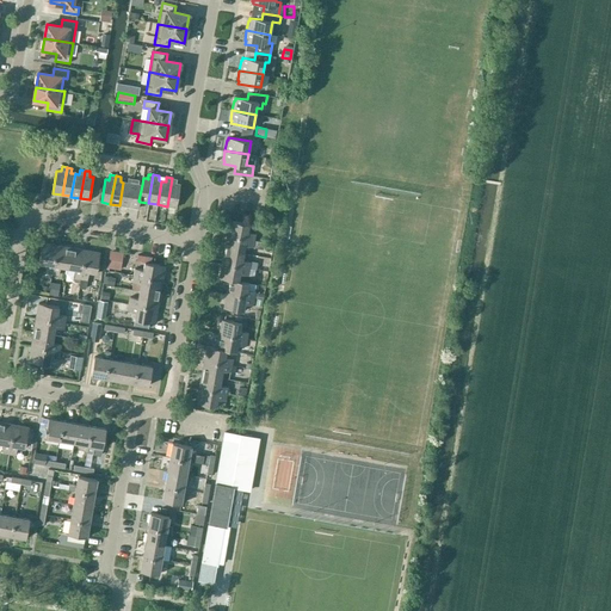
[(123,183),(119,205),(128,207),(134,179),(128,178),(127,183),(123,183)]
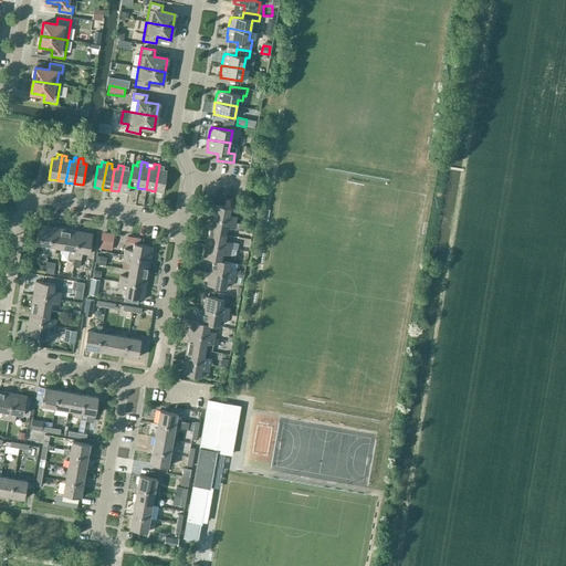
[(159,165),(155,191),(164,192),(167,171),(163,170),(164,166),(159,165)]
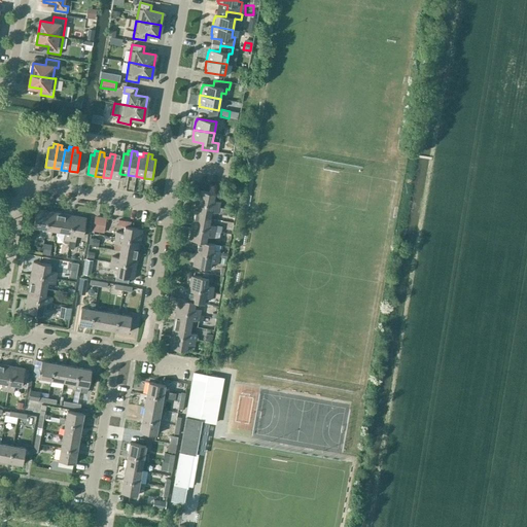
[(115,154),(110,178),(119,180),(120,174),(119,173),(123,160),(119,160),(119,155),(115,154)]
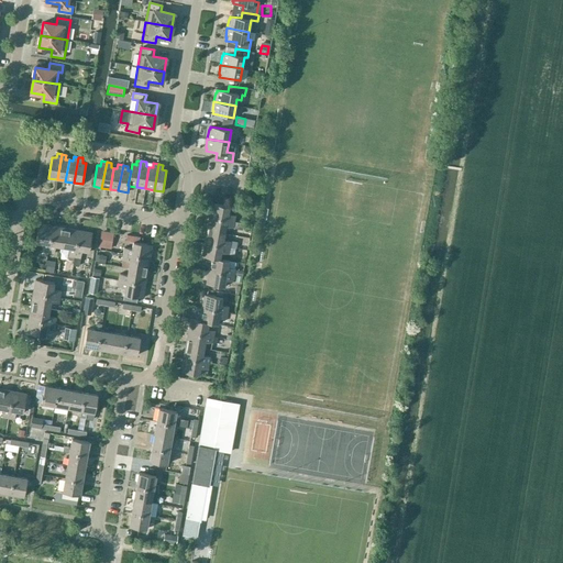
[(220,170),(218,181),(230,184),(232,172),(220,170)]
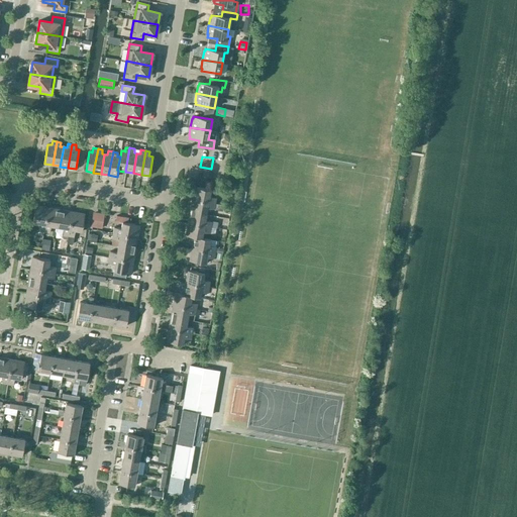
[(215,203),(216,197),(210,196),(211,190),(193,187),(191,199),(215,203)]
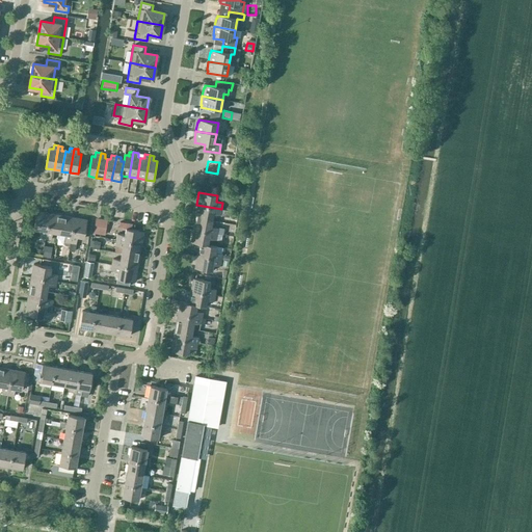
[(220,210),(221,209),(196,205),(194,217),(212,220),(213,213),(218,214),(218,215),(229,217),(230,211),(220,210)]
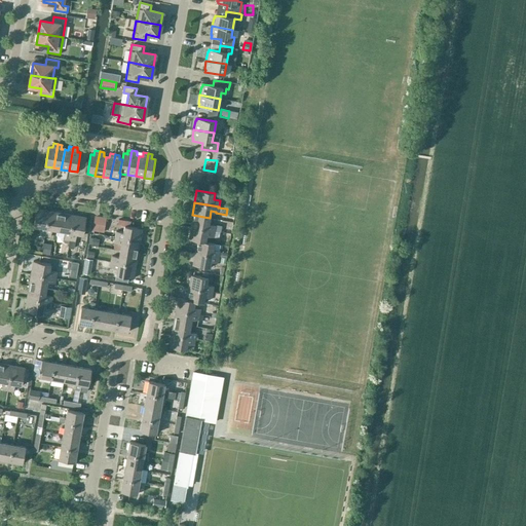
[(48,212),(47,212),(36,210),(33,227),(39,228),(38,235),(44,236),(48,212)]
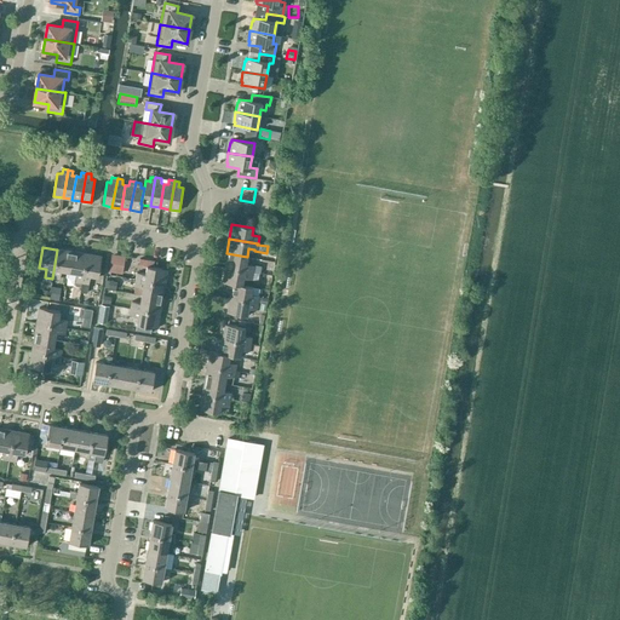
[(72,252),(70,252),(57,250),(52,279),(57,280),(59,271),(68,273),(72,252)]
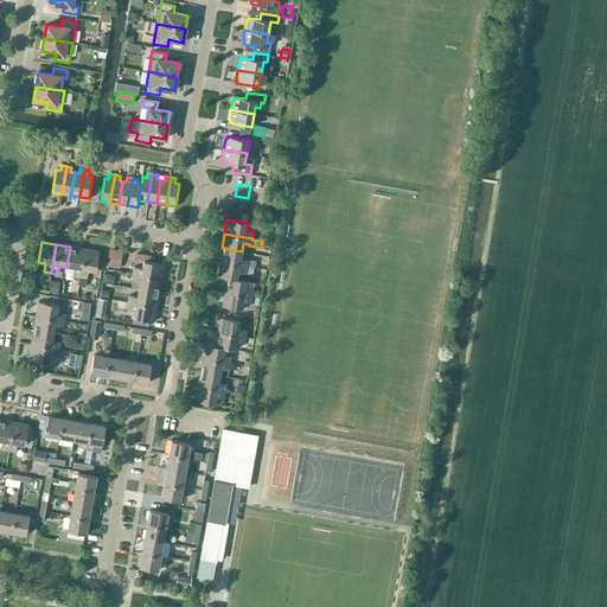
[(84,249),(83,249),(70,247),(66,267),(74,268),(72,276),(78,278),(84,249)]
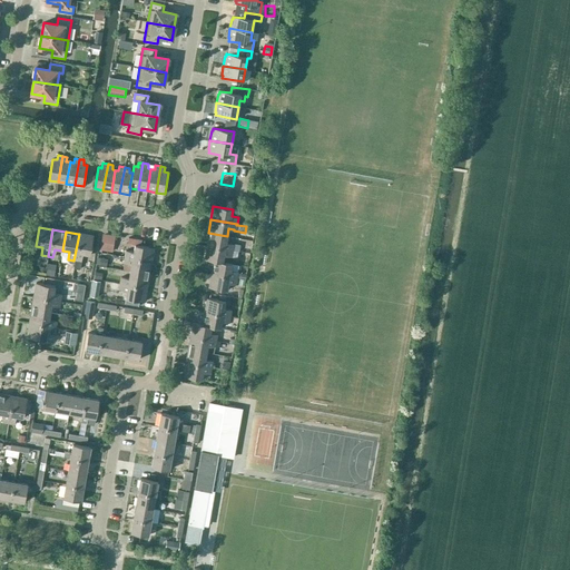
[(206,246),(232,251),(237,252),(238,252),(239,245),(233,244),(226,243),(227,236),(208,233),(206,246)]
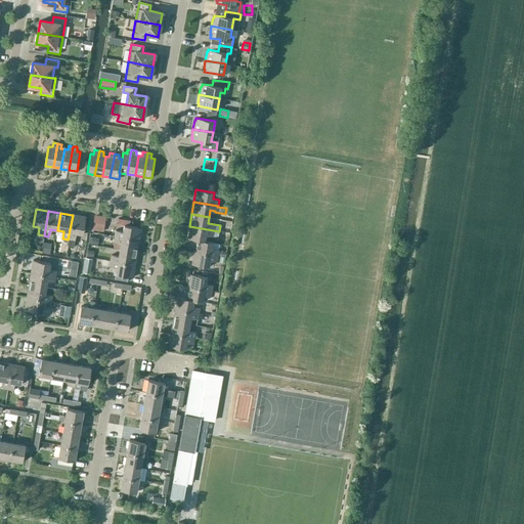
[(84,218),(73,215),(68,239),(68,243),(67,247),(72,248),(75,233),(81,234),(84,218)]
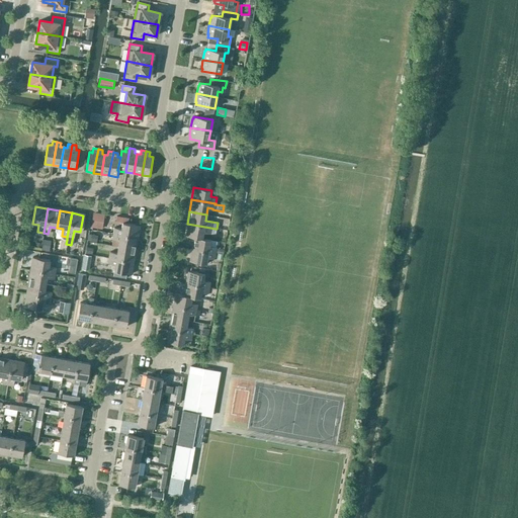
[(103,229),(106,216),(96,213),(96,217),(93,216),(92,224),(94,224),(94,227),(103,229)]
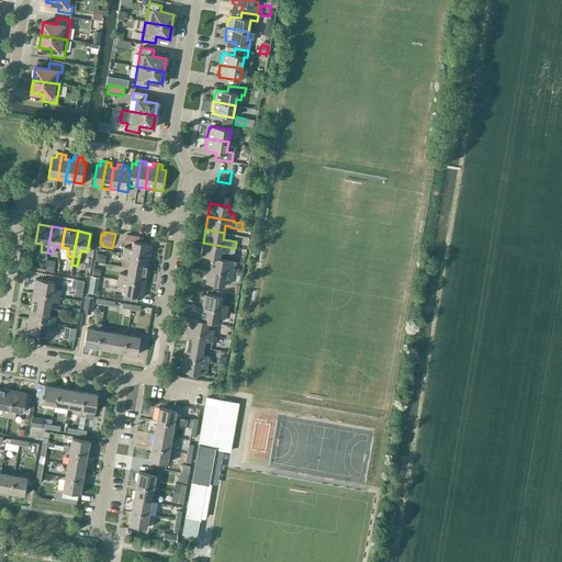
[(149,258),(152,244),(133,240),(131,248),(123,247),(122,254),(149,258)]
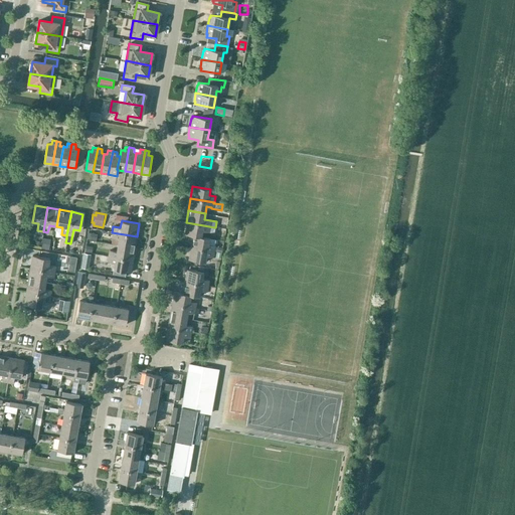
[(186,222),(184,234),(192,235),(201,237),(201,236),(202,230),(208,231),(214,232),(214,227),(209,226),(186,222)]
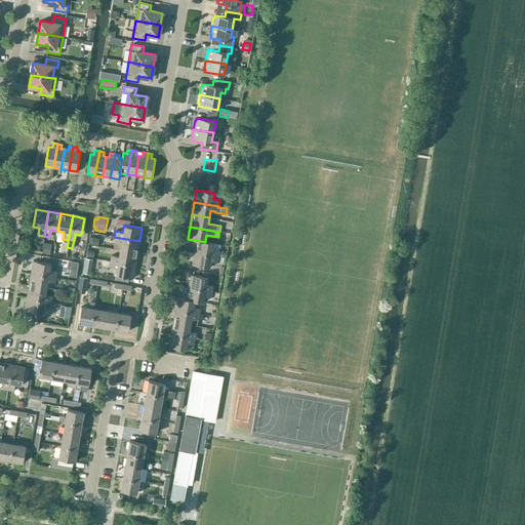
[(137,253),(139,241),(114,237),(113,242),(121,243),(119,250),(137,253)]
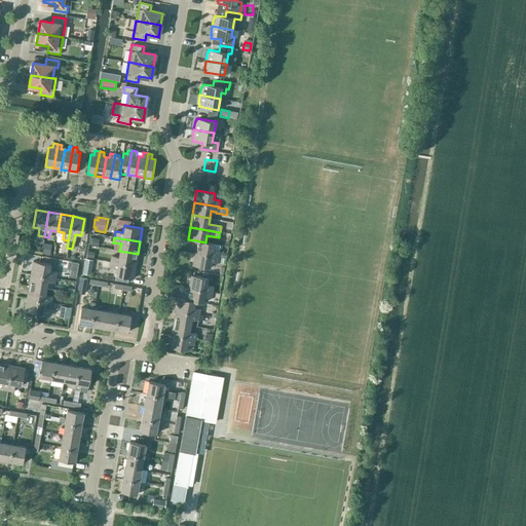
[(214,242),(205,241),(205,242),(196,240),(194,253),(218,257),(219,252),(219,251),(213,250),(214,242)]
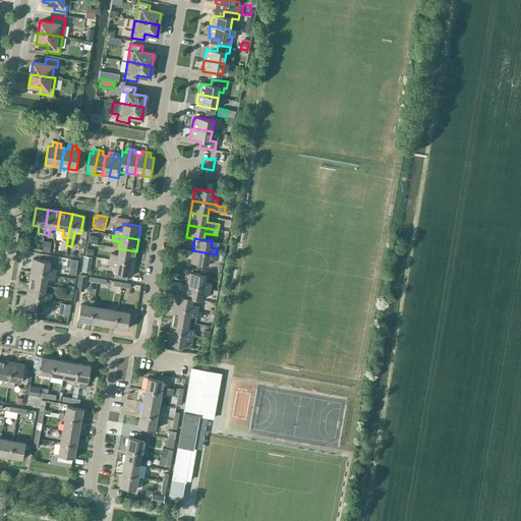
[(134,264),(136,251),(118,248),(117,254),(110,253),(109,259),(134,264)]
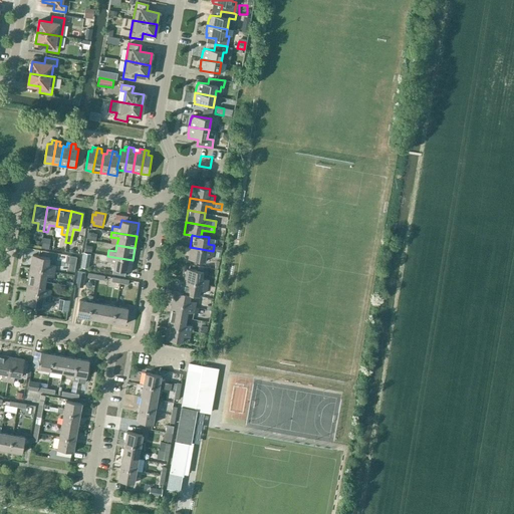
[(212,257),(213,251),(190,247),(188,259),(205,262),(206,256),(212,257)]
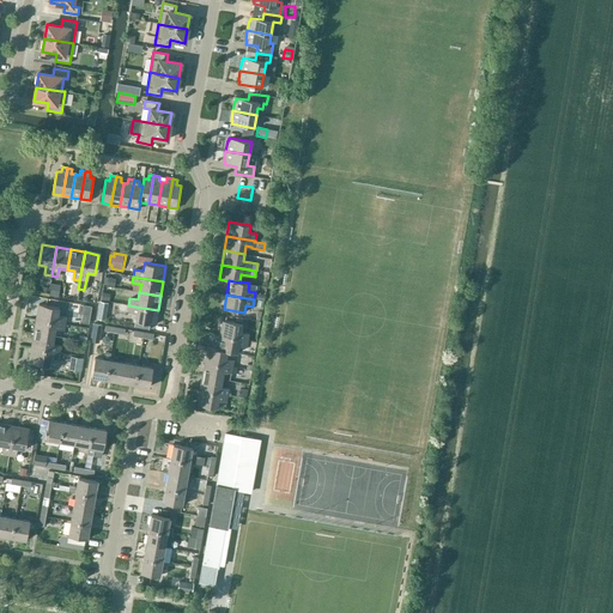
[(64,325),(65,317),(56,316),(58,308),(37,304),(35,320),(64,325)]
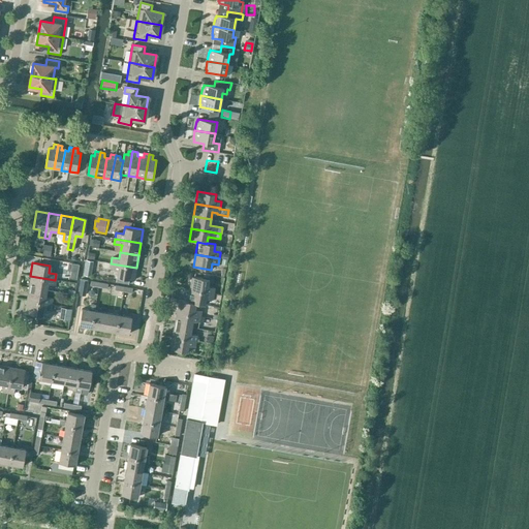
[(133,280),(136,268),(111,263),(110,269),(117,270),(116,277),(129,279),(133,280)]
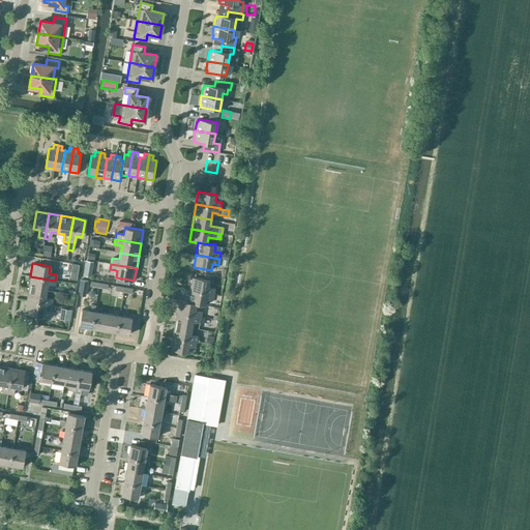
[(54,286),(55,281),(30,276),(28,289),(46,291),(47,285),(54,286)]
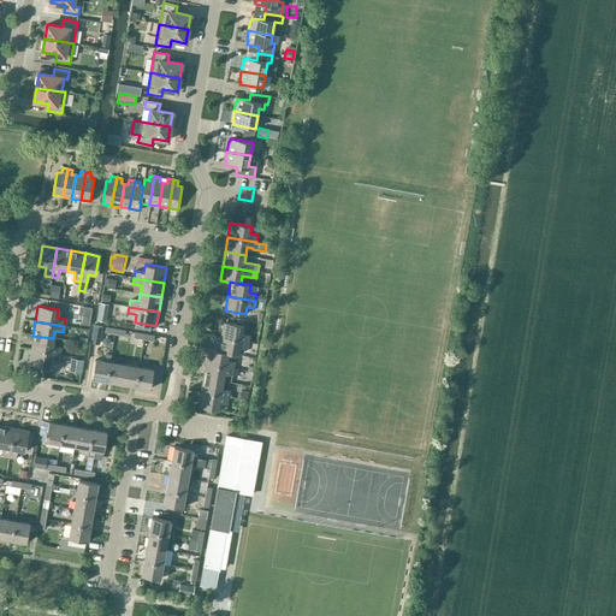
[(248,342),(249,336),(242,335),(243,326),(223,323),(220,337),(248,342)]
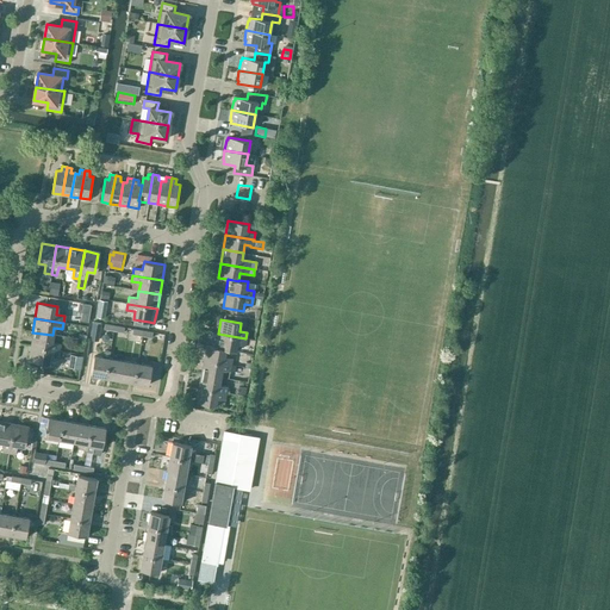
[(98,341),(101,324),(93,323),(89,338),(98,341)]
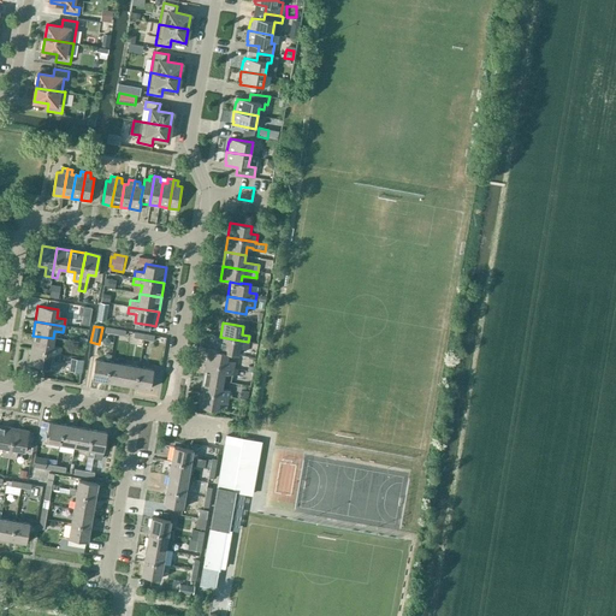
[(52,345),(53,338),(33,336),(30,350),(59,355),(60,348),(52,345)]
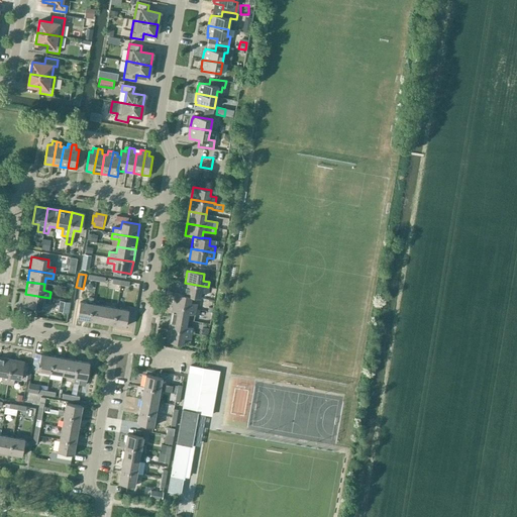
[(207,293),(208,287),(185,283),(183,294),(183,295),(191,296),(192,297),(200,298),(201,292),(207,293)]
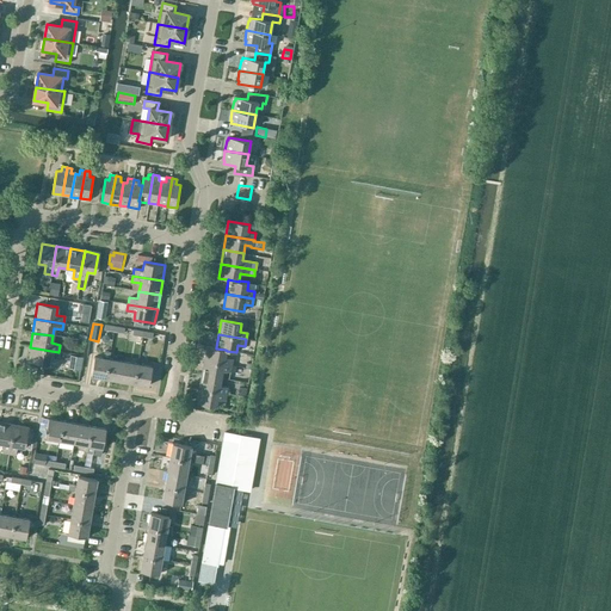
[(216,349),(216,347),(207,345),(203,360),(232,365),(233,358),(226,357),(227,351),(226,350),(216,349)]
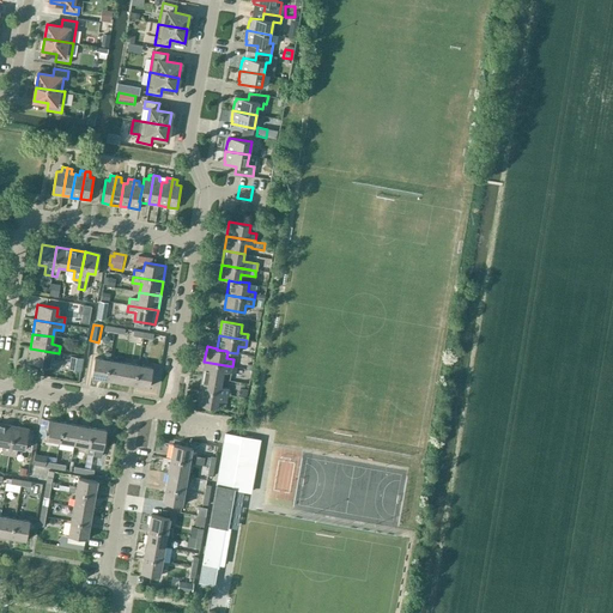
[(58,359),(59,353),(30,349),(28,362),(48,365),(49,358),(58,359)]
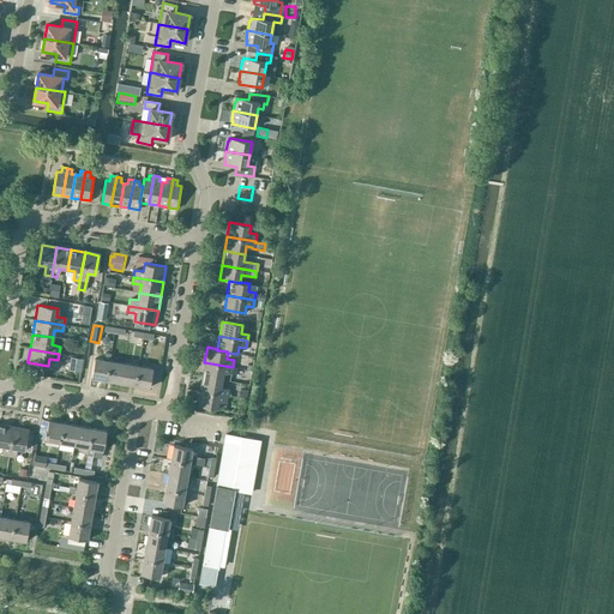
[(109,361),(112,354),(104,353),(103,360),(95,359),(91,377),(106,379),(109,361)]
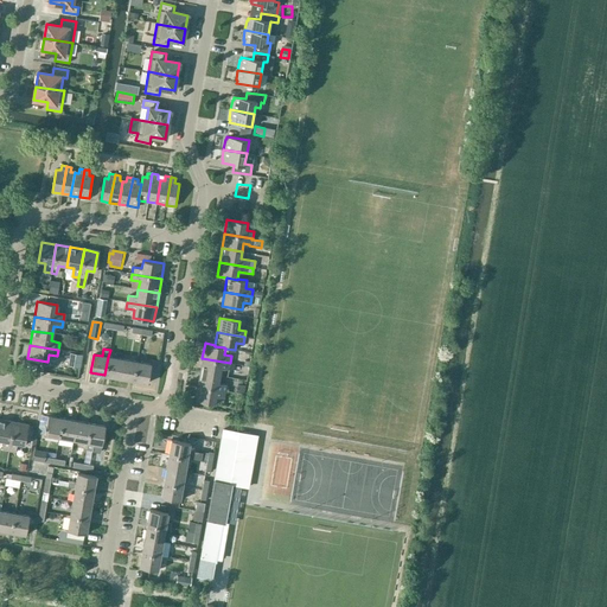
[(71,352),(69,364),(81,366),(82,355),(71,352)]
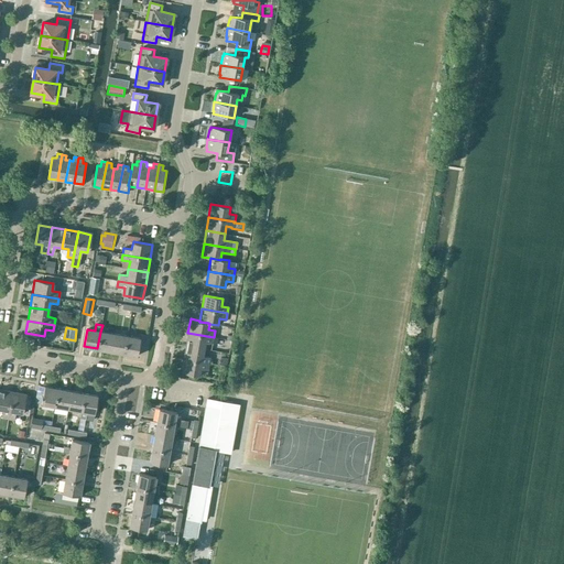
[(114,334),(100,332),(97,348),(110,350),(114,334)]
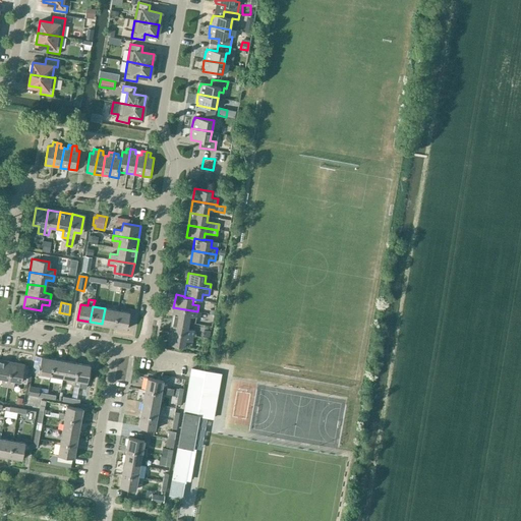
[(196,317),(197,311),(173,307),(171,320),(188,323),(190,316),(196,317)]
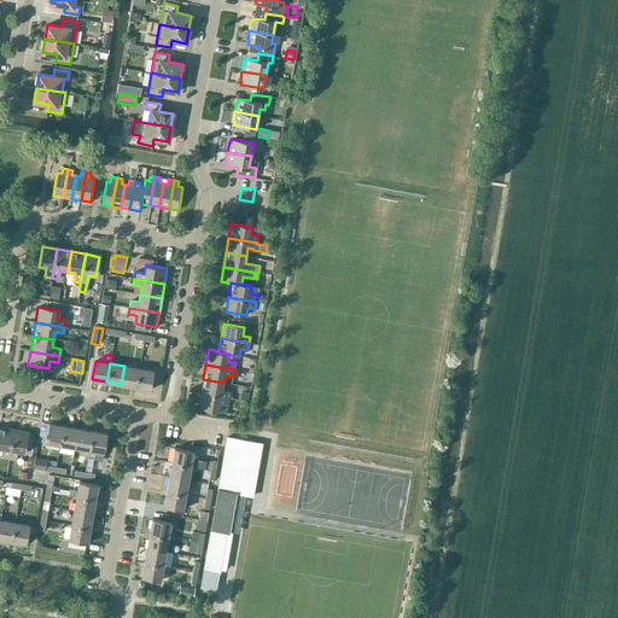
[(135,388),(139,368),(124,366),(121,384),(135,388)]
